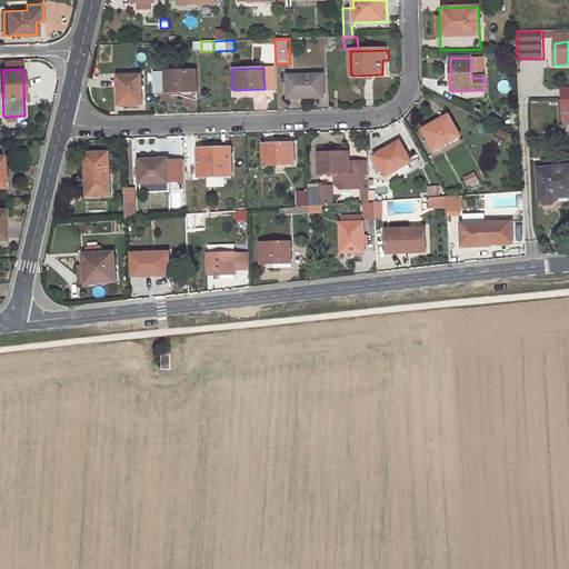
[(196,71),(153,72),(155,93),(197,92),(196,71)]
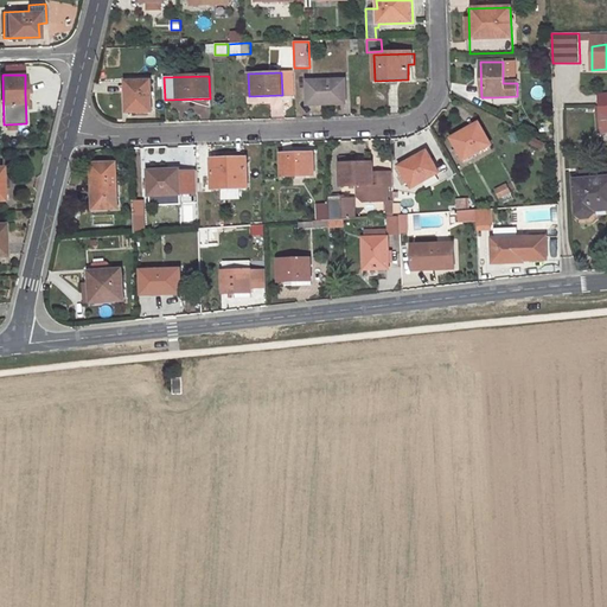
[(151,81),(126,82),(127,113),(152,112),(151,81)]
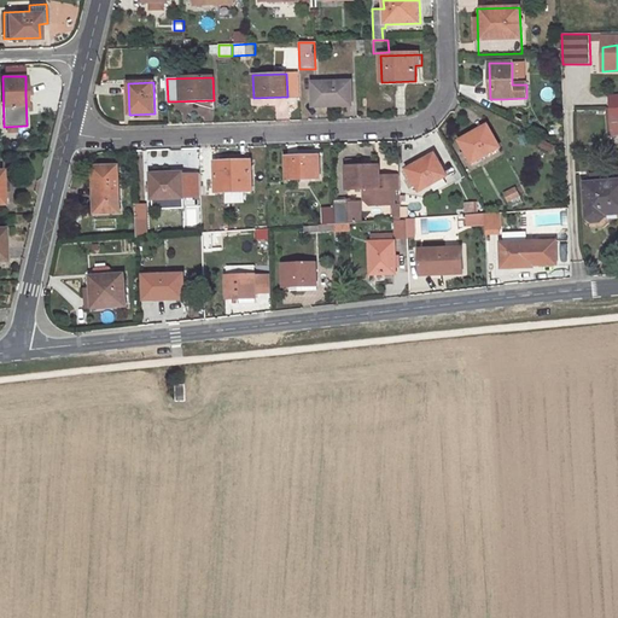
[(351,82),(313,83),(314,106),(353,105),(351,82)]
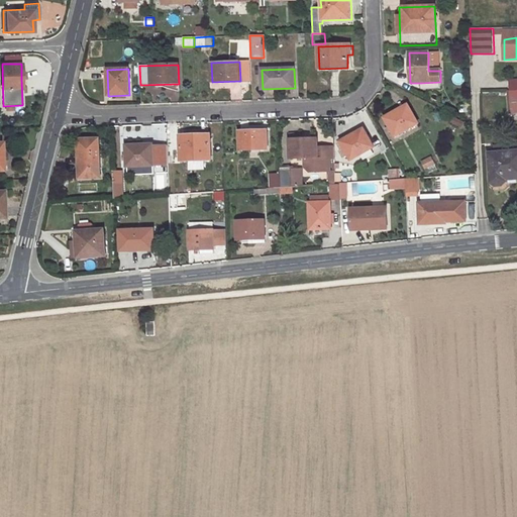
[(510,115),(516,114),(516,78),(508,79),(510,115)]
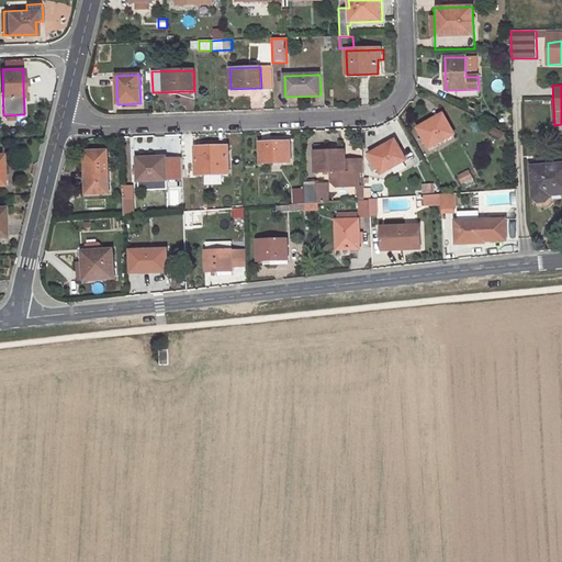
[(442,114),(418,128),(429,148),(454,135),(442,114)]
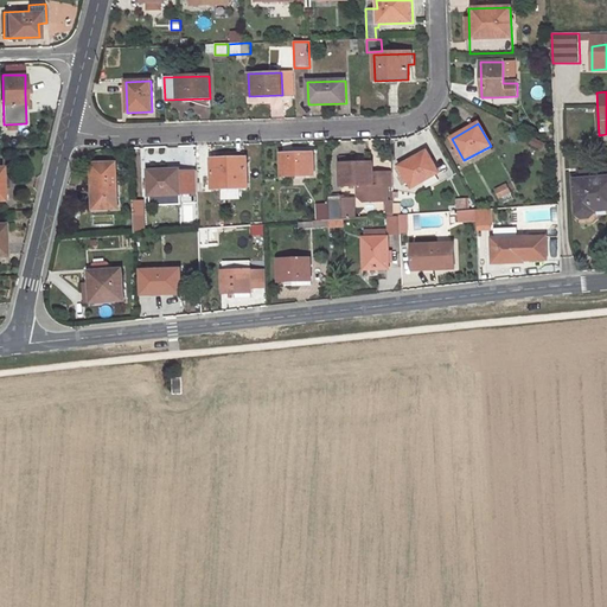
[(528,145),(541,151),(544,144),(531,138),(528,145)]
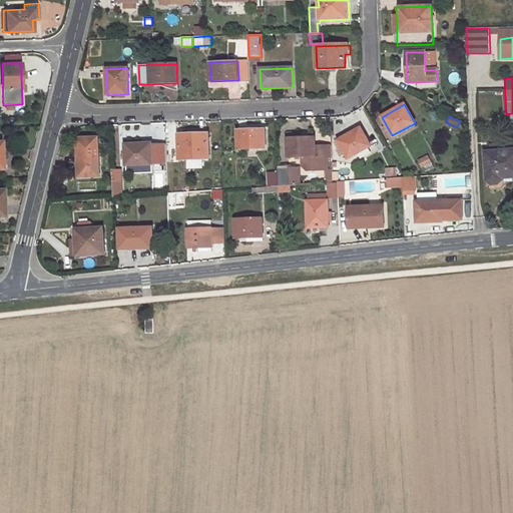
[(361,128),(338,141),(349,159),(371,146),(361,128)]
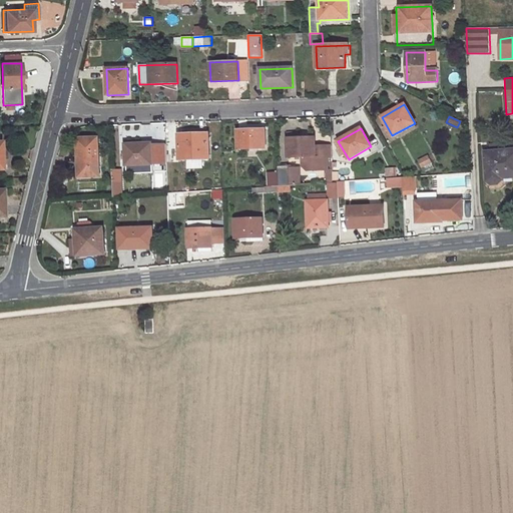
[(266,130),(236,131),(237,149),(266,149),(266,130)]
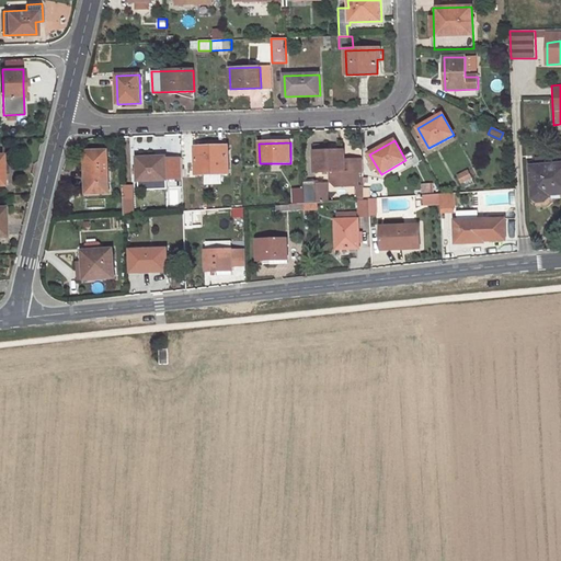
[(363,173),(362,162),(354,163),(354,165),(345,165),(345,161),(344,151),(327,151),(327,146),(315,147),(316,173),(331,172),(332,182),(336,187),(357,186),(357,173),(363,173)]
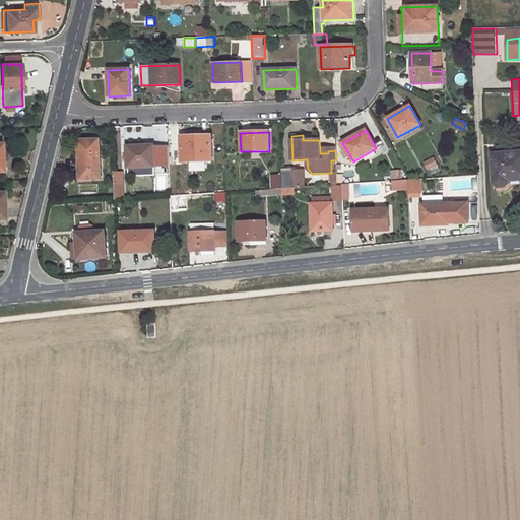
[(193,136),(181,137),(182,163),(211,160),(211,136),(193,136)]
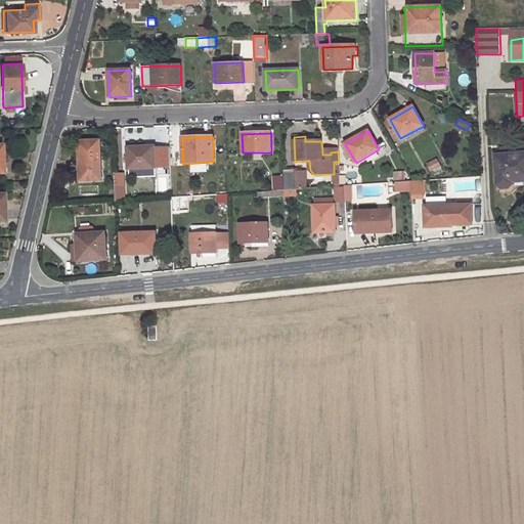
[(100,142),(79,142),(81,181),(102,181),(100,142)]
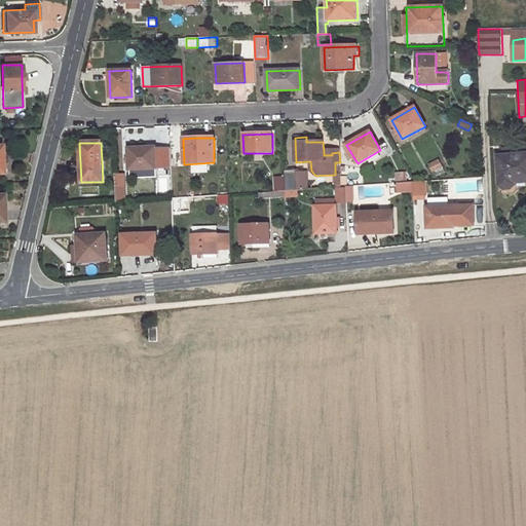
[(155,148),(128,149),(129,170),(156,170),(155,148)]
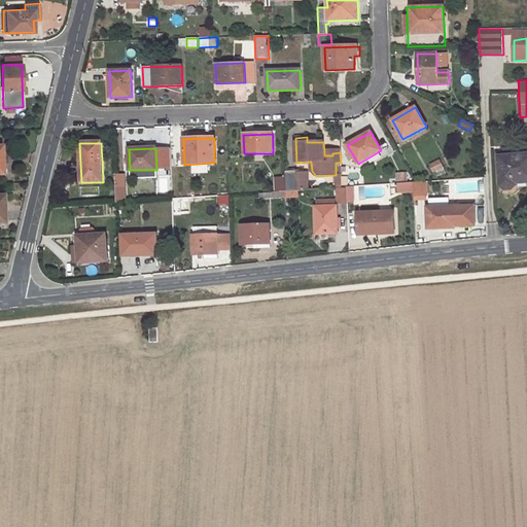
[(516,185),(516,183),(526,181),(526,154),(498,157),(501,186),(506,189),(512,188),(516,185)]
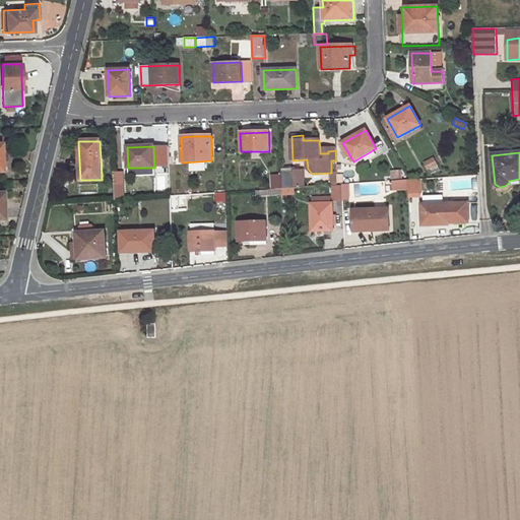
[(434,157),(424,163),(431,176),(440,171),(434,157)]
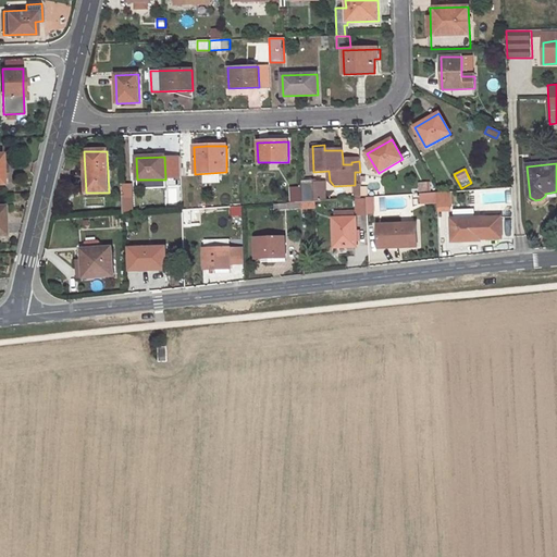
[(316,182),(300,183),(301,187),(301,202),(316,201),(316,182)]
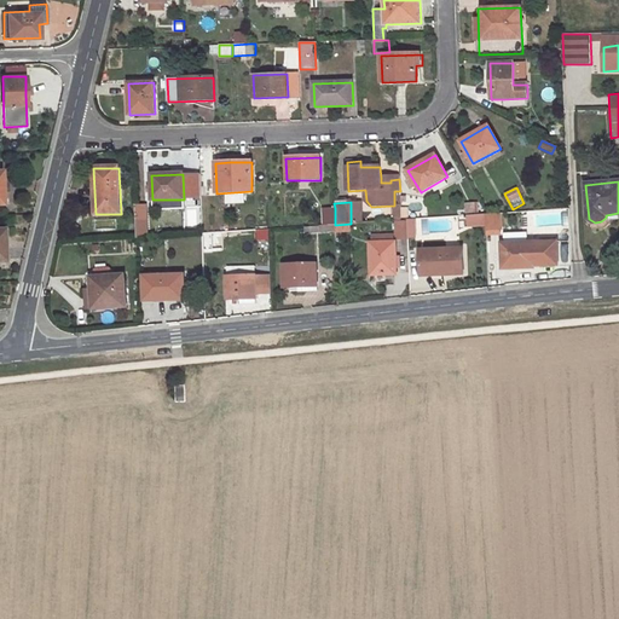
[(360,202),(351,202),(351,224),(362,224),(360,202)]
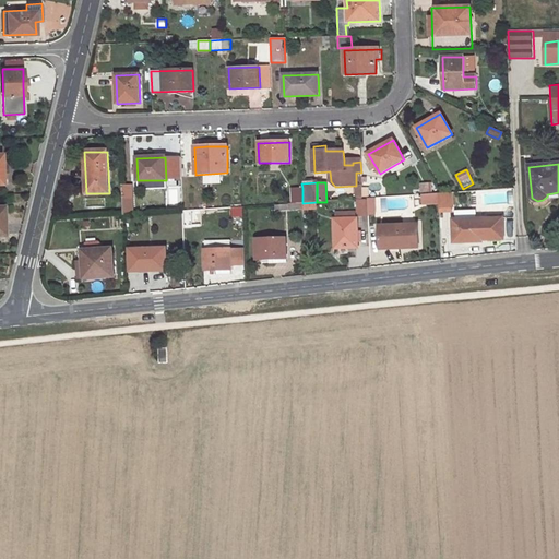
[(432,182),(420,183),(421,193),(433,192),(432,182)]
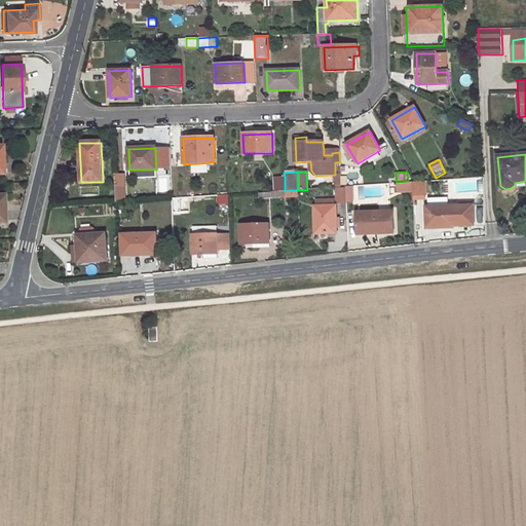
[(274,178),(275,192),(285,191),(285,177),(274,178)]
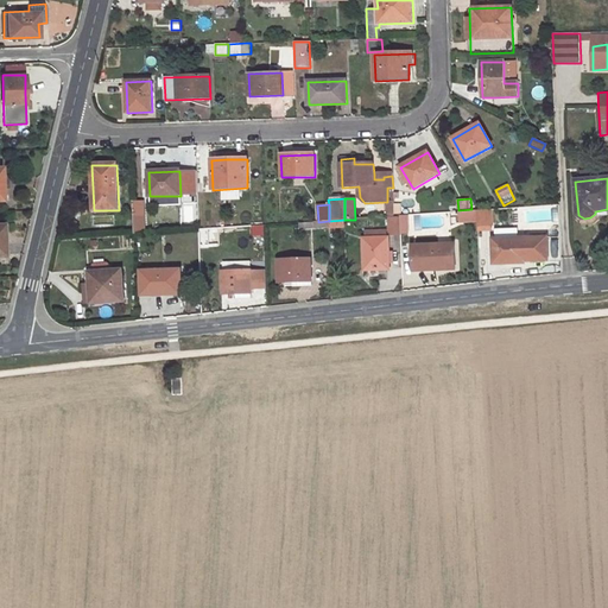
[(411,206),(399,207),(400,216),(412,215),(411,206)]
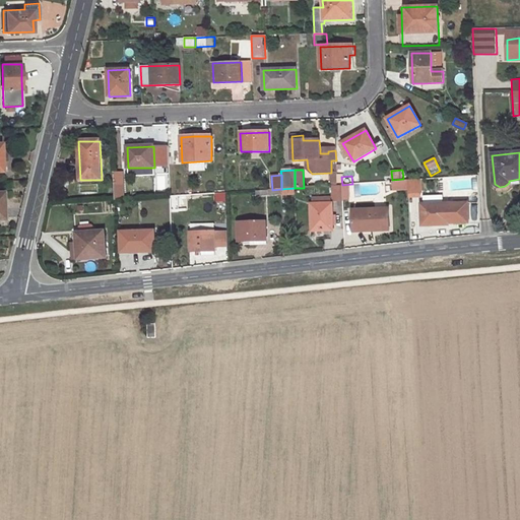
[(393,192),(409,191),(409,198),(424,198),(423,180),(393,181),(393,192)]
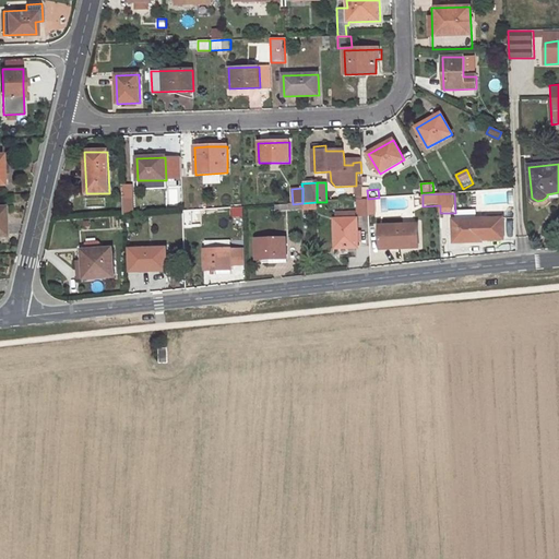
[(85,198),(85,209),(104,210),(104,199),(85,198)]
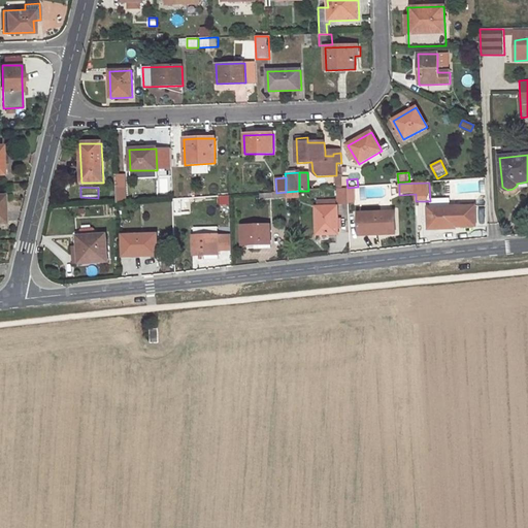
[(127,187),(117,188),(118,202),(128,202),(127,187)]
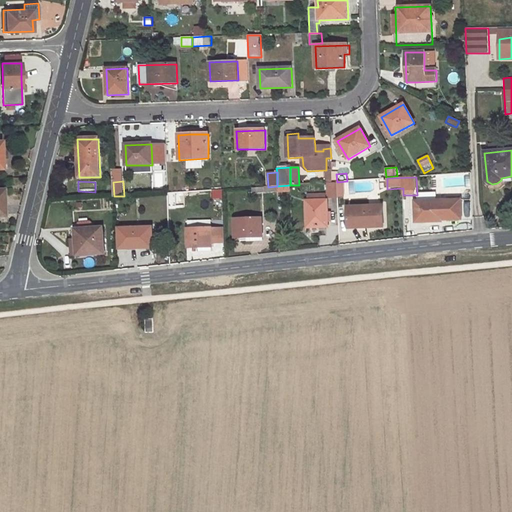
[(332,183),(327,183),(328,195),(337,195),(337,182),(332,183)]
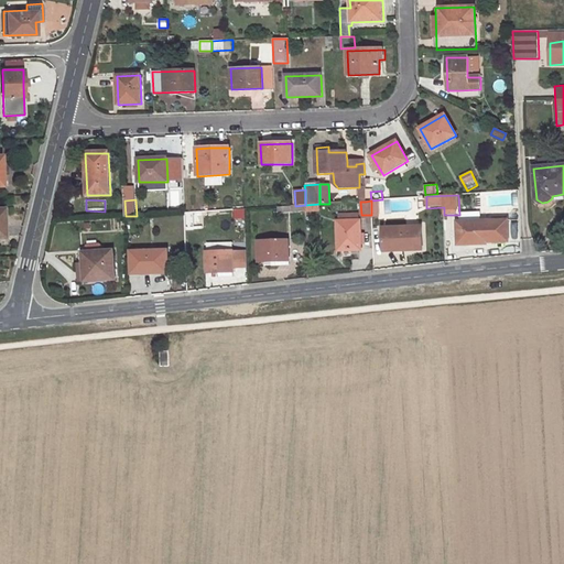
[(236,209),(236,221),(246,220),(246,209),(236,209)]
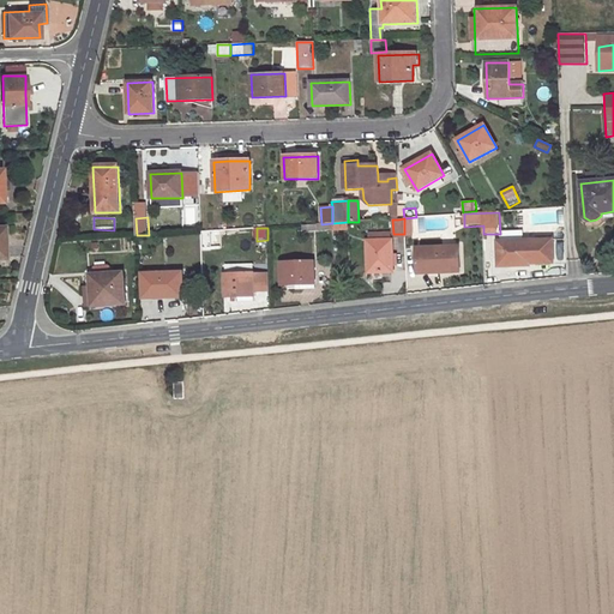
[(203,230),(203,248),(220,247),(218,230),(203,230)]
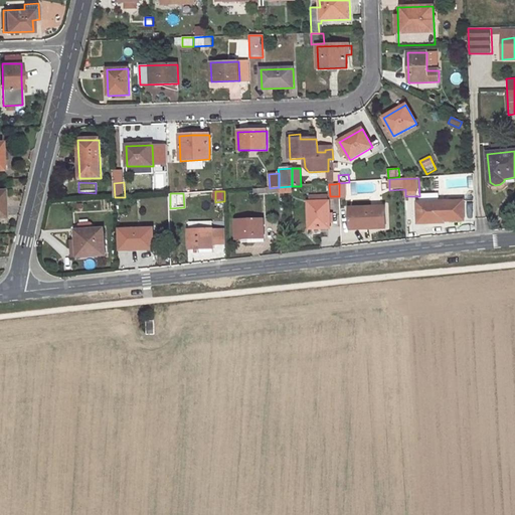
[(318,194),(308,194),(308,202),(318,201),(318,194)]
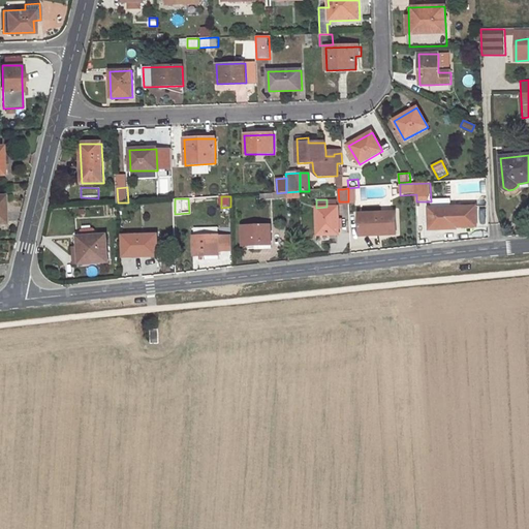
[(327,207),(316,208),(317,236),(339,236),(339,231),(338,217),(338,207),(327,207)]
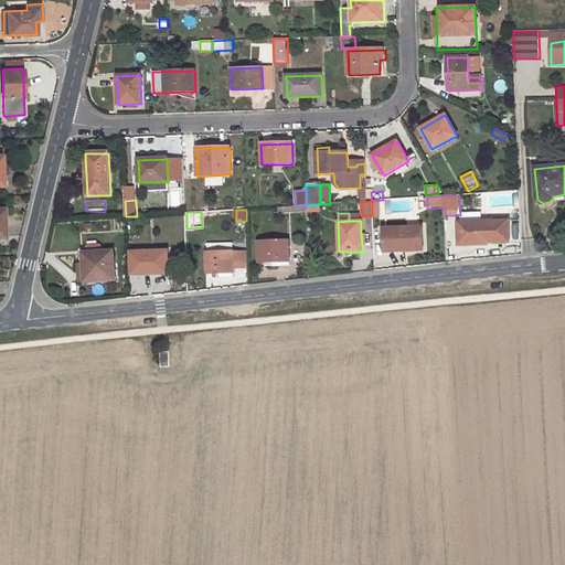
[(509,221),(457,223),(458,247),(509,245),(509,221)]
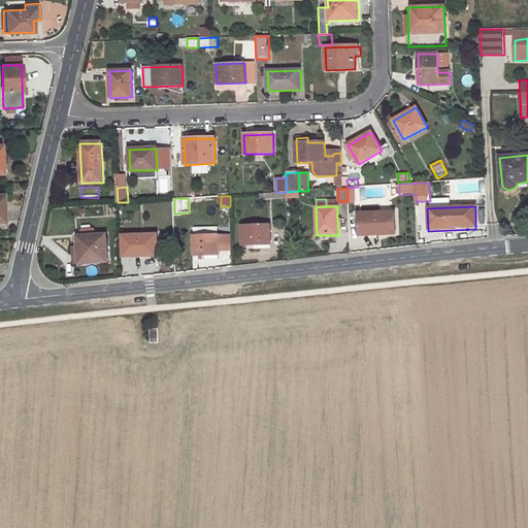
[(395,212),(359,213),(359,236),(396,235),(395,212)]
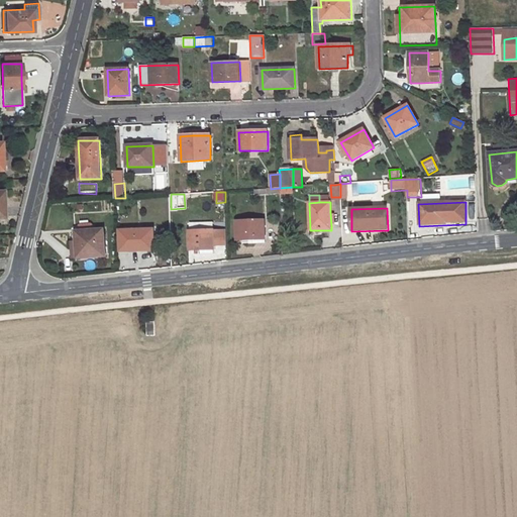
[(265,220),(236,221),(236,241),(249,240),(265,240),(265,220)]
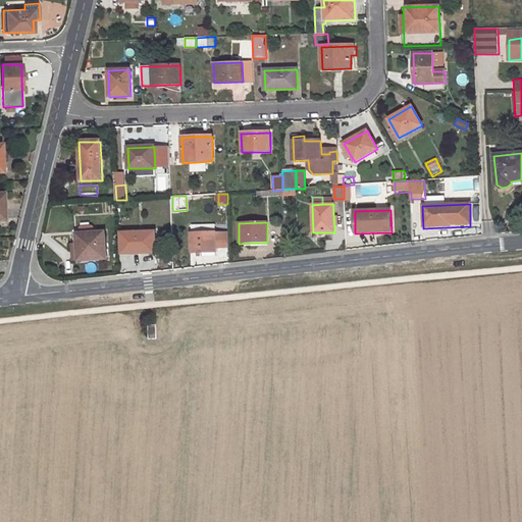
[(108,259),(107,232),(96,232),(96,227),(94,225),(83,226),(81,228),(81,233),(79,233),(80,244),(73,244),(75,261),(108,259)]
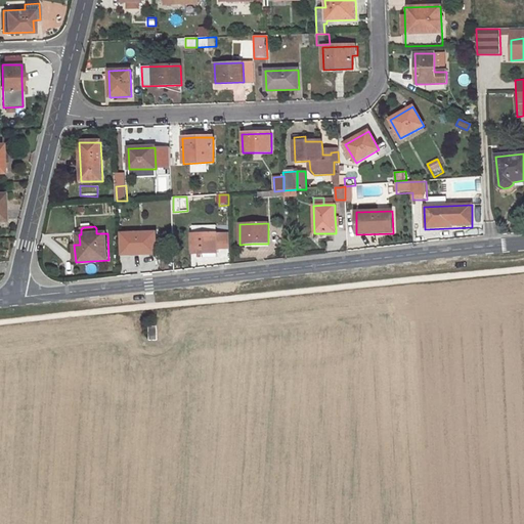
[(155,232),(122,234),(123,255),(156,254),(155,232)]
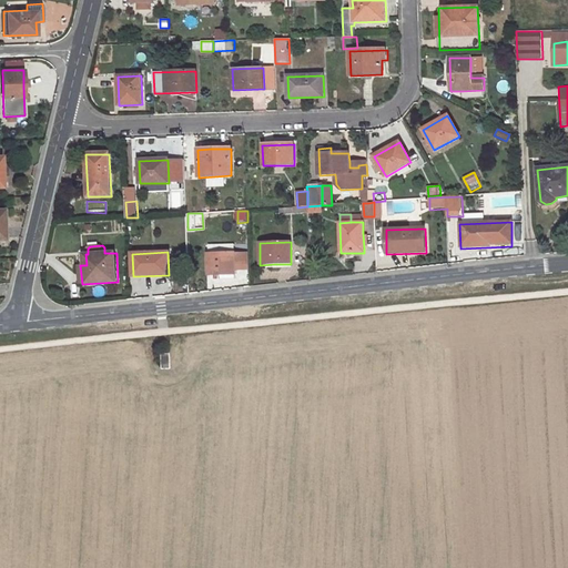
[(234,254),(209,255),(210,274),(234,274),(234,254)]
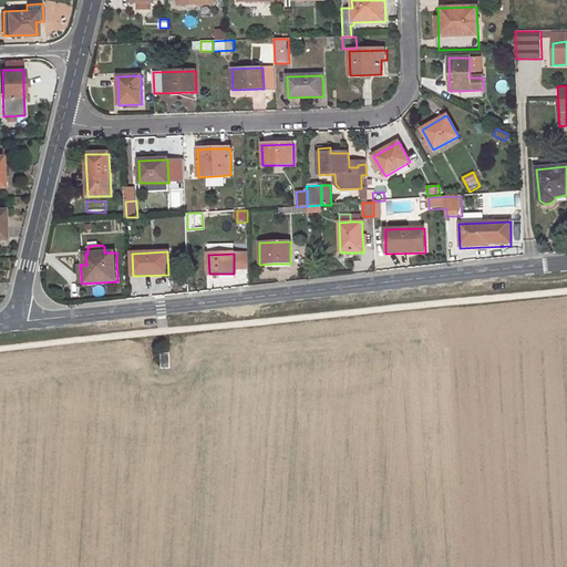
[(247,269),(247,254),(234,254),(234,269),(247,269)]
